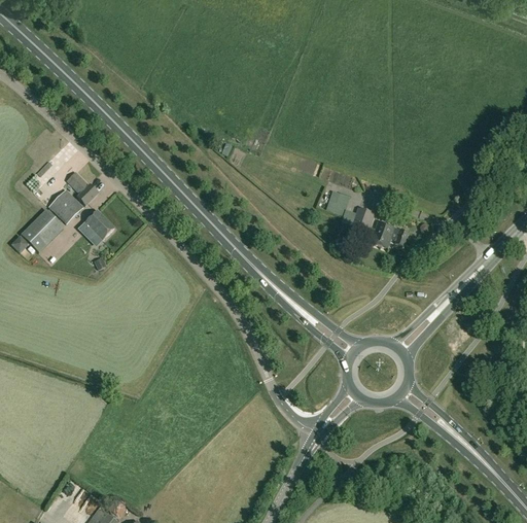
[(29,174),(41,161),(38,158),(21,175),(29,182),(33,177),(29,174)]
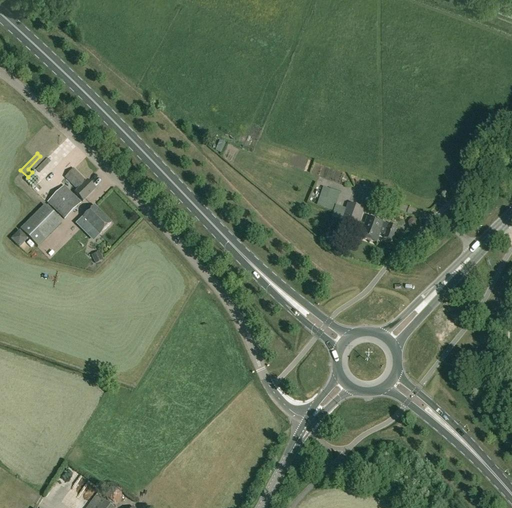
[(74,191),(82,198),(94,186),(86,178),(86,179),(73,166),(65,175),(78,187),(74,191)]
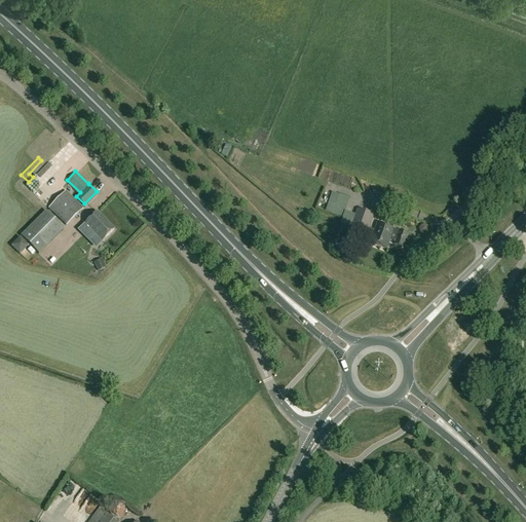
[(48,204),(66,223),(83,206),(65,188),(48,204)]
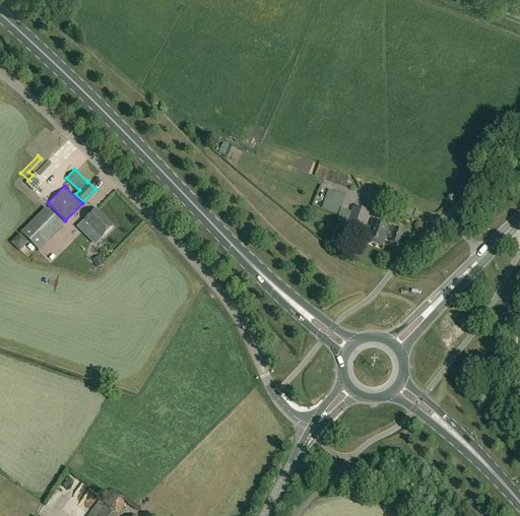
[(345,192),(335,189),(331,199),(342,202),(345,192)]
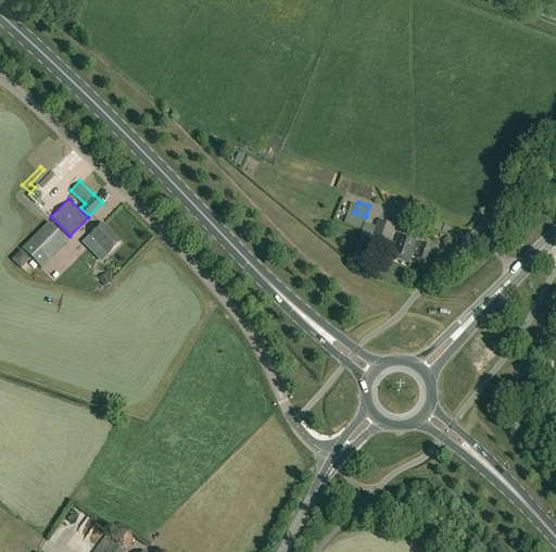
[(371,234),(390,240),(395,224),(377,217),(371,234)]
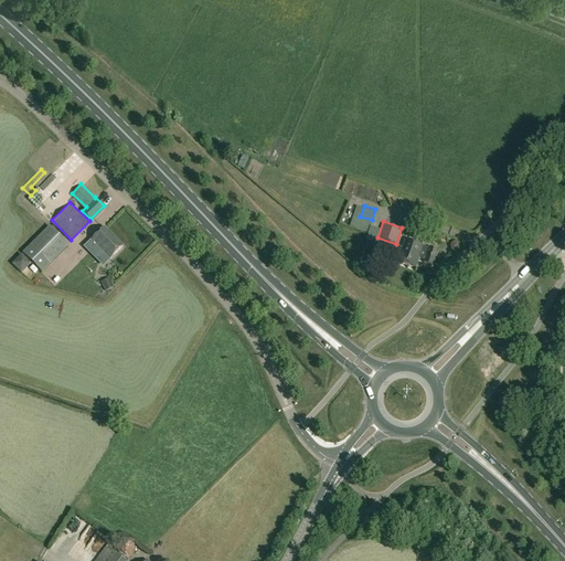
[(42,270),(68,242),(49,222),(22,250),(42,270)]
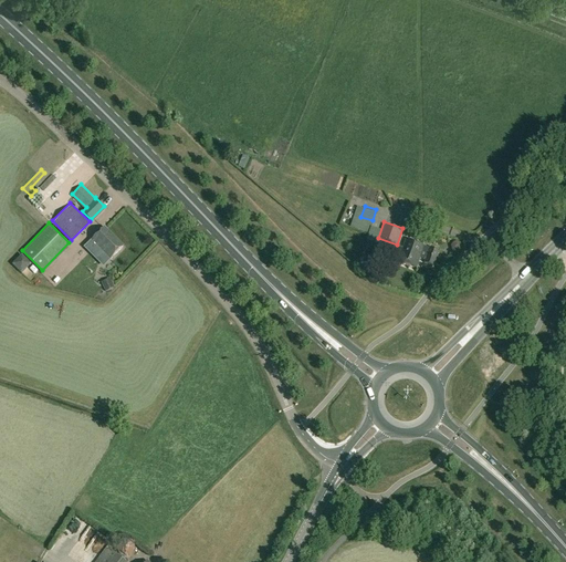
[(91,238),(109,257),(123,243),(104,225),(91,238)]
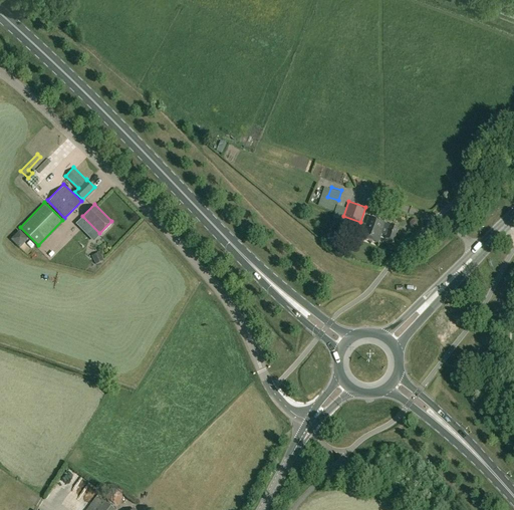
[(387,232),(386,236),(394,238),(398,226),(366,215),(361,235),(378,240),(381,230),(387,232)]
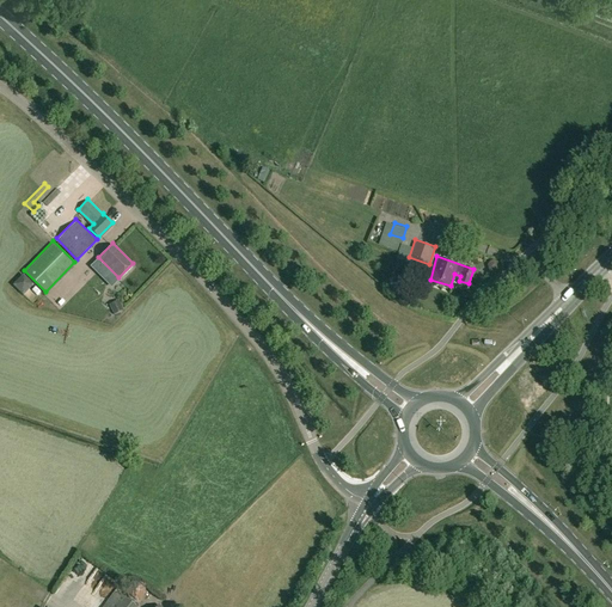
[(111,307),(121,304),(117,293),(108,295),(111,307)]
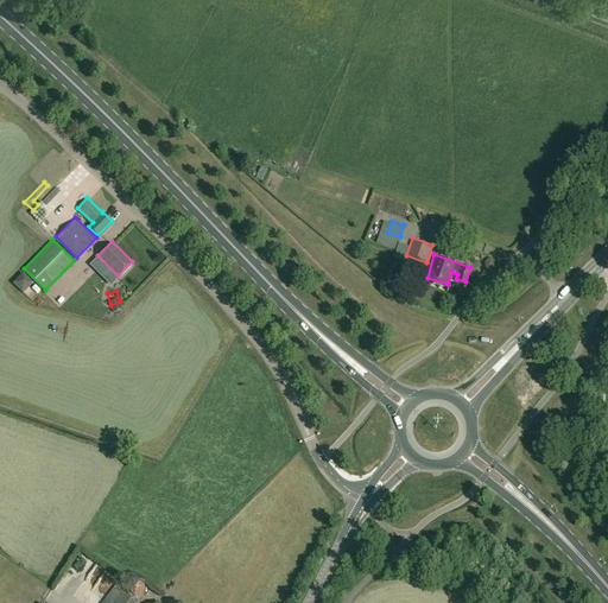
[(103,570),(96,563),(87,570),(93,578),(103,570)]
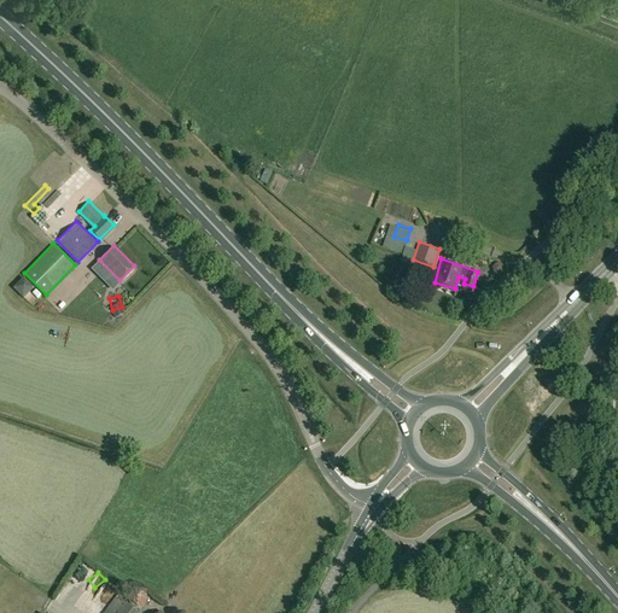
[(85,599),(95,591),(88,581),(77,588),(85,599)]
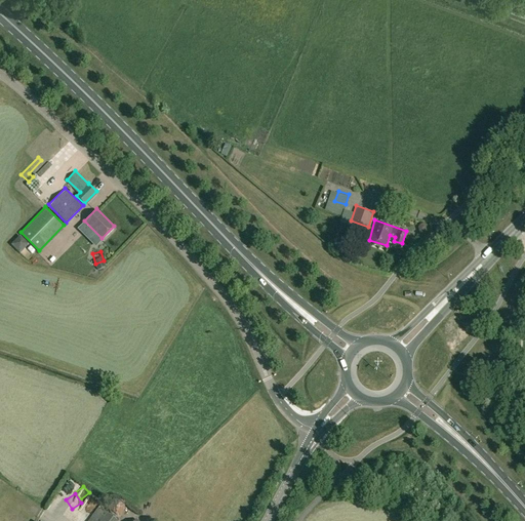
[(82,505),(89,509),(96,498),(89,494),(82,505)]
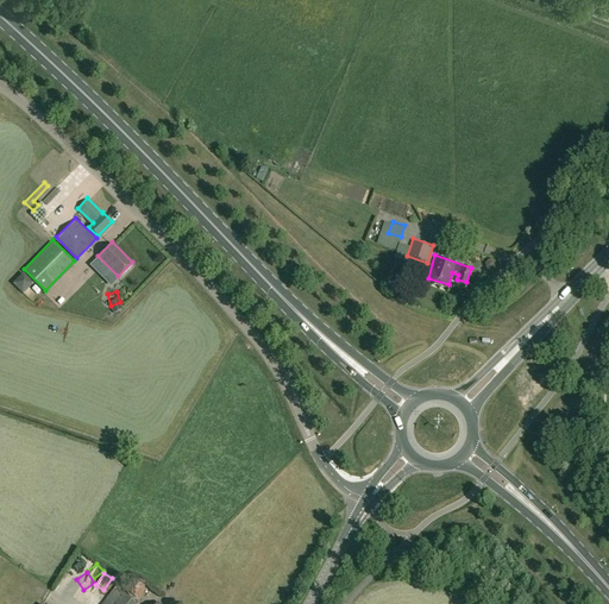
[(101,603),(133,603),(136,602),(115,586),(101,603)]
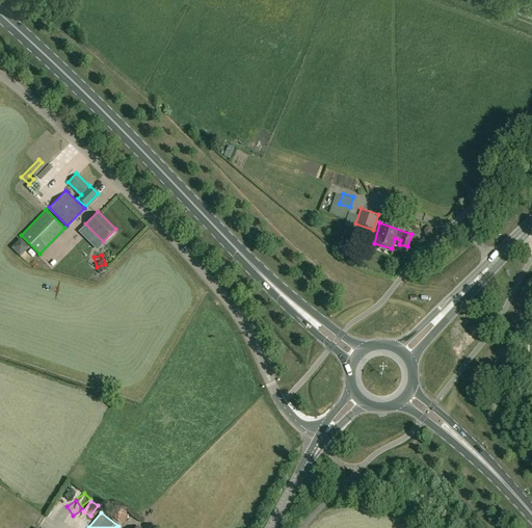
All buildings are outlined.
